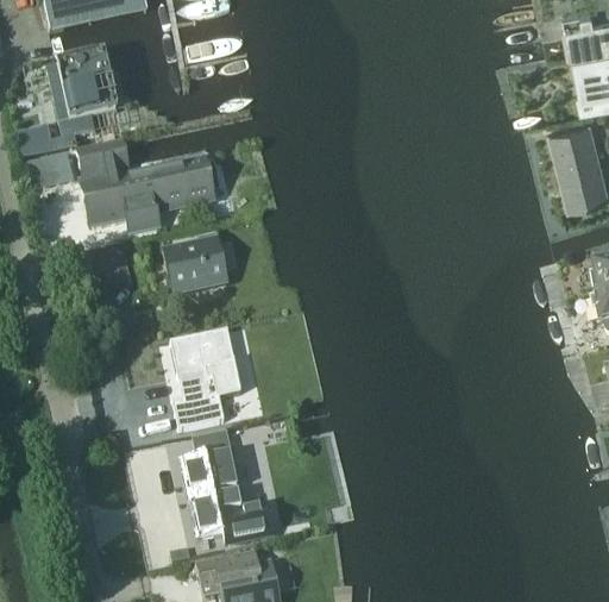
[(146,7),(145,0),(42,0),(49,29),(146,7)]
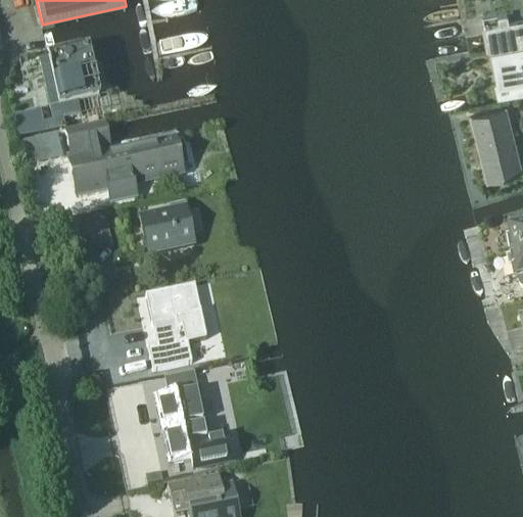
[(483,7),(489,41),(522,35),(522,0),(513,0),(513,2),(483,7)]
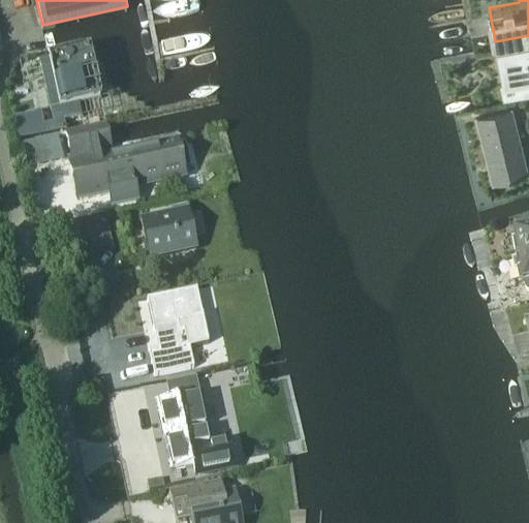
[(528,35),(495,41),(504,90),(528,85),(528,35)]
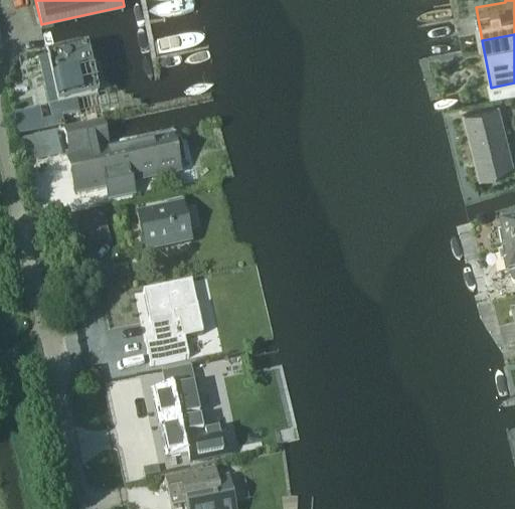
[(16,112),(13,113),(17,131),(19,131),(62,121),(63,121),(61,113),(78,109),(75,97),(98,92),(87,45),(47,53),(39,55),(52,116),(41,118),(39,107),(16,112)]
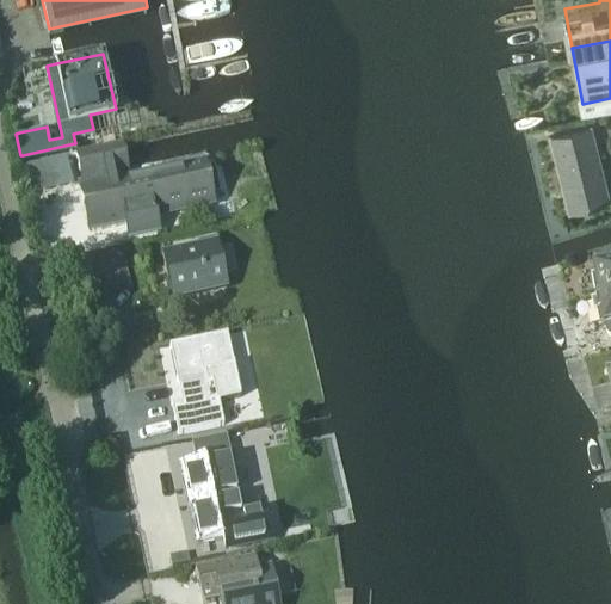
[(568,205),(610,195),(591,118),(549,129),(568,205)]
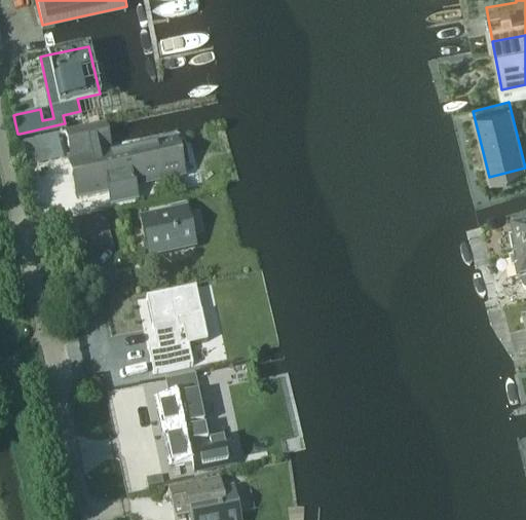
[(98,120),(66,127),(69,146),(71,153),(68,154),(70,168),(68,169),(71,181),(73,181),(76,195),(109,188),(111,200),(137,195),(135,183),(187,172),(185,164),(185,160),(181,142),(180,139),(179,134),(113,148),(111,138),(107,118),(98,120)]
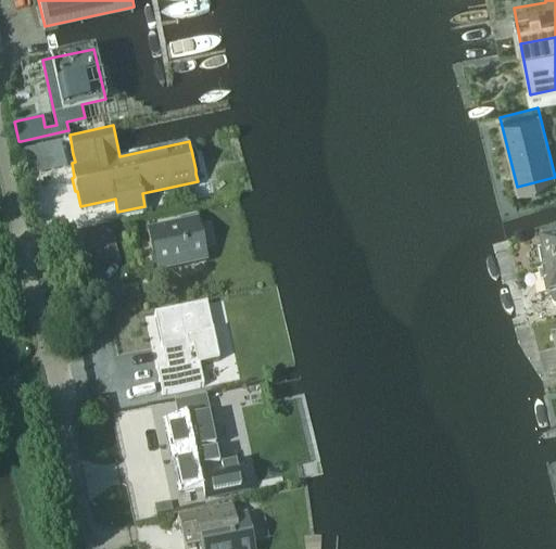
[(156,263),(206,252),(199,214),(148,224),(156,263)]
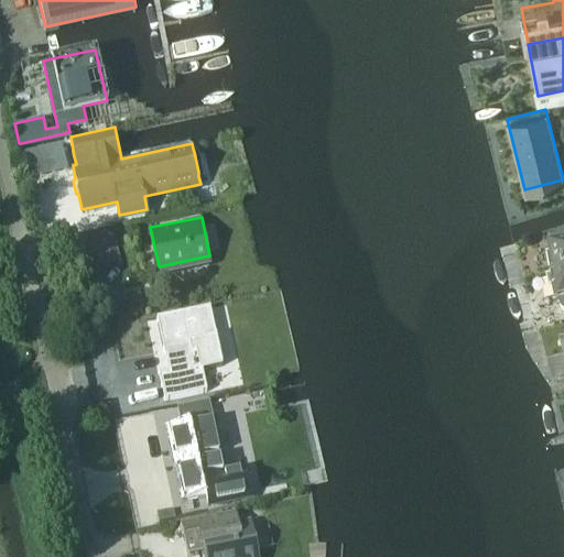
[(551,269),(563,265),(563,226),(554,230),(551,232),(550,237),(551,241),(550,241),(551,249),(546,250),(551,269)]
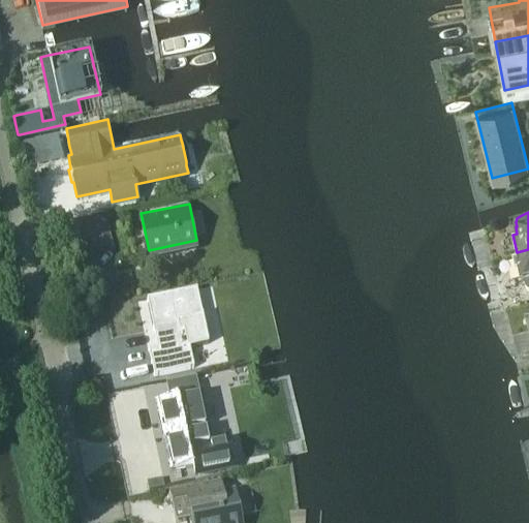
[(93,213),(81,216),(88,248),(100,246),(93,213)]
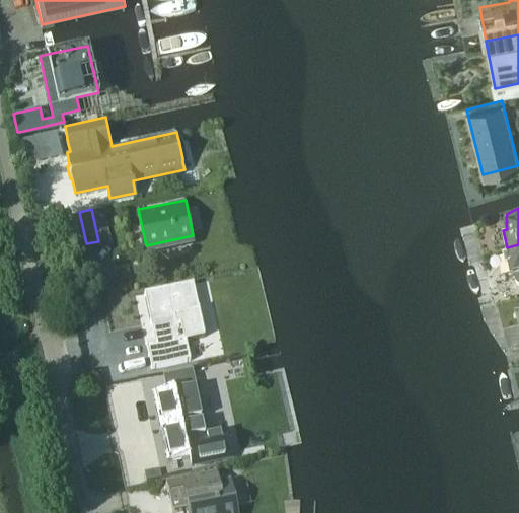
[(66,215),(72,246),(86,243),(79,212),(66,215)]
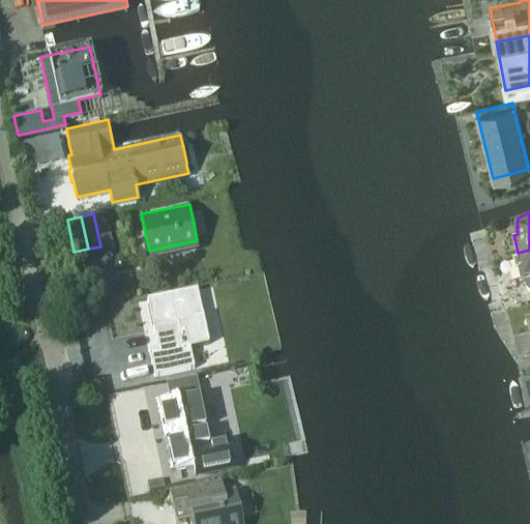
[(529,250),(518,253),(522,277),(525,277),(526,284),(529,287),(529,250)]
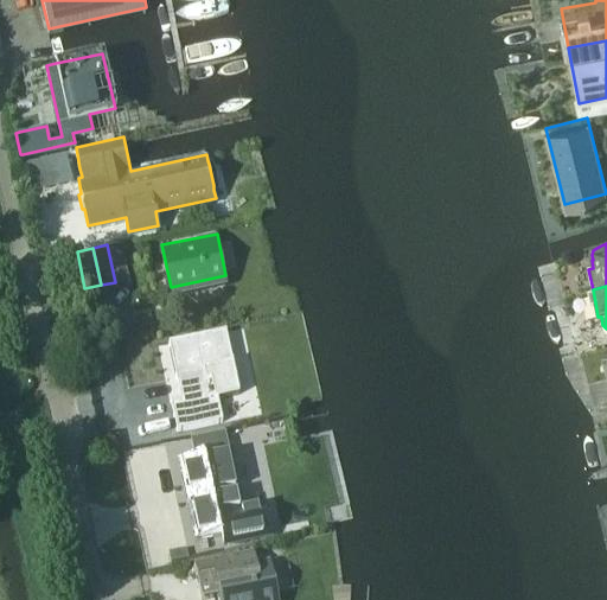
[(227,326),(168,338),(176,374),(180,372),(185,393),(171,396),(177,426),(223,416),(218,394),(240,389),(227,326)]
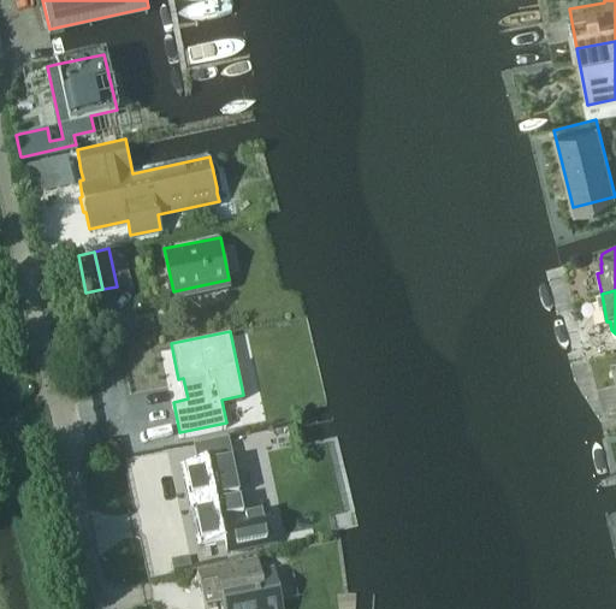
[(197,457),(188,460),(196,501),(240,491),(231,450),(227,432),(194,439),(197,457)]
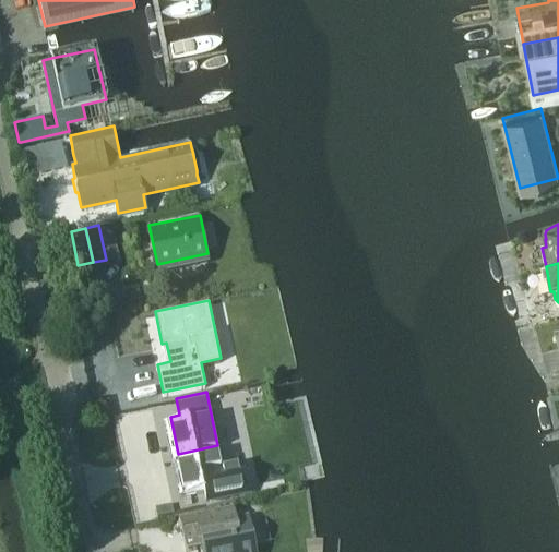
[(217,445),(178,454),(186,490),(203,487),(205,495),(217,492),(245,487),(239,460),(222,465),(217,445)]
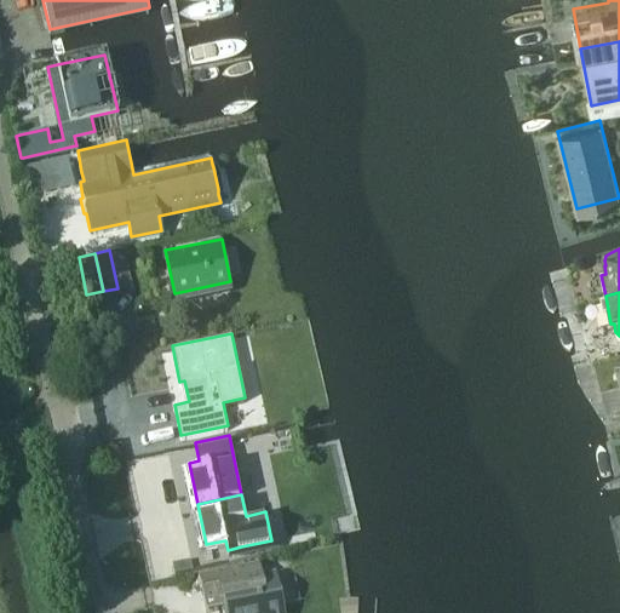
[(190,555),(172,560),(174,569),(193,565),(190,555)]
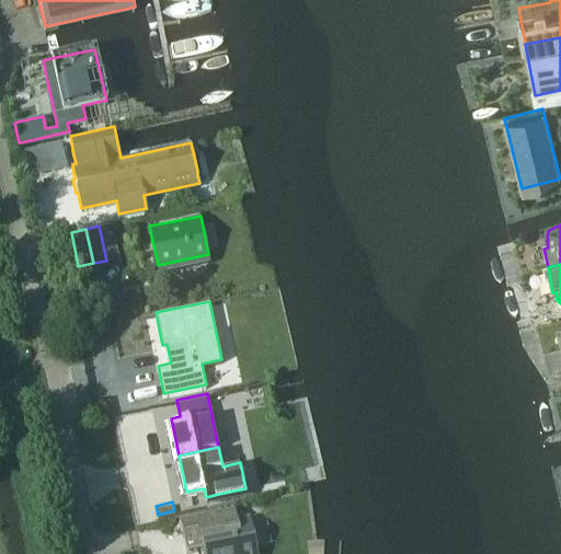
[(204,553),(256,553),(249,515),(237,517),(235,506),(180,517),(186,549),(203,545),(204,553)]
